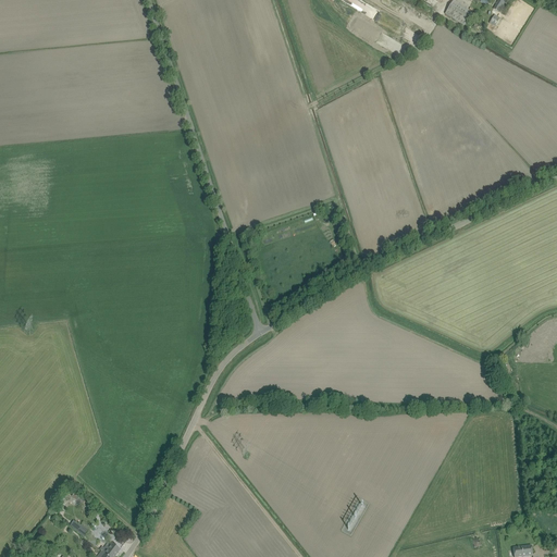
[(498,0),(493,9),(499,13),(507,0),(498,0)]
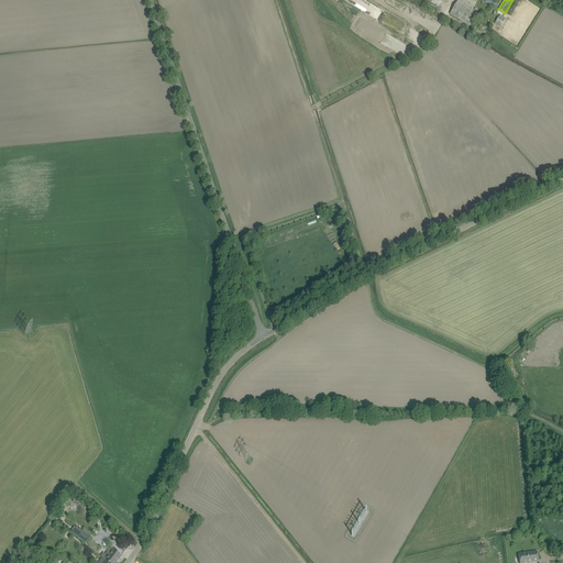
[(450,14),(468,26),(477,13),(459,1),(450,14)]
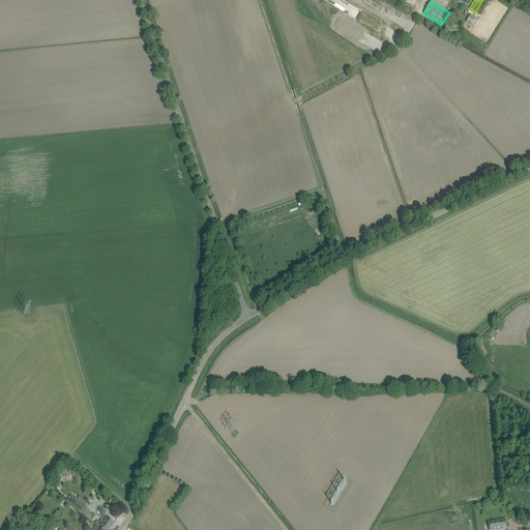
[(402,16),(396,17),(395,11),(391,13),(393,18),(395,18),(396,24),(404,22),(402,16)]
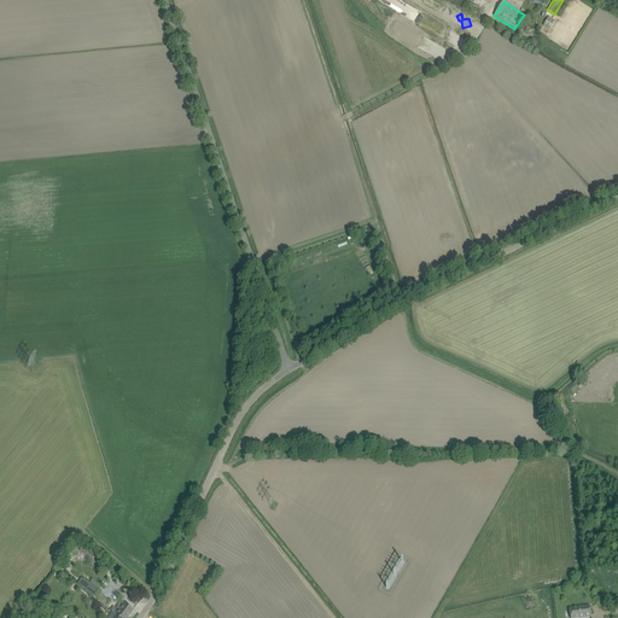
[(86,555),(93,563),(98,557),(83,546),(82,548),(87,553),(86,555)]
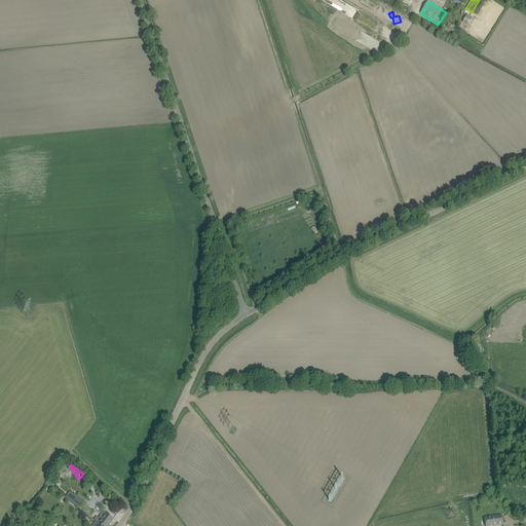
[(83,503),(84,502),(71,493),(67,498),(90,516),(94,512),(83,503)]
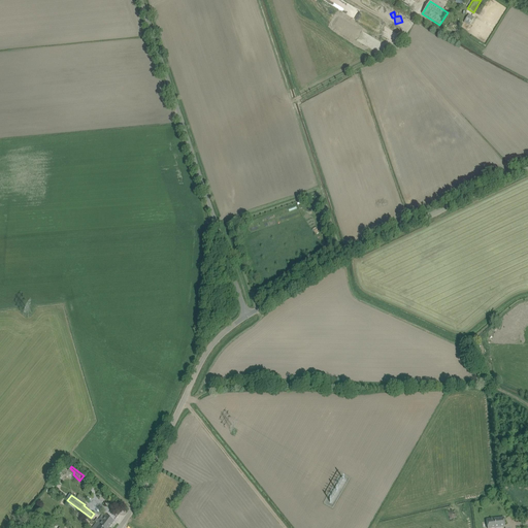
[(454,510),(447,512),(449,520),(456,518),(454,510)]
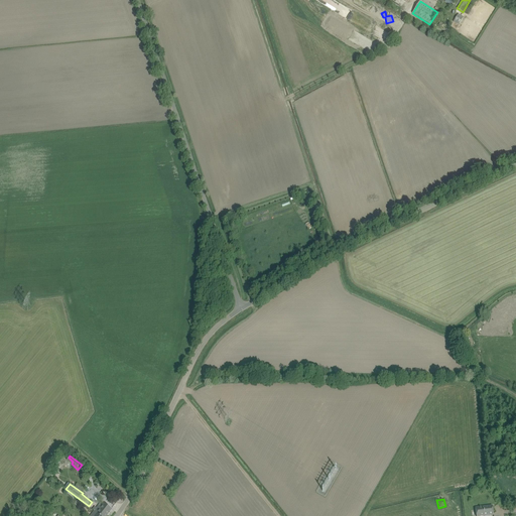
[(92,509),(94,510),(101,515),(106,515),(112,509),(105,504),(103,507),(99,504),(96,507),(95,506),(92,509)]
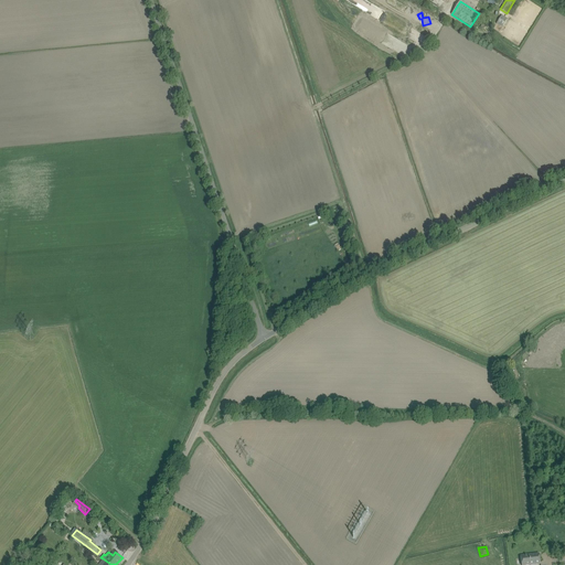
[(536,564),(541,564),(539,554),(520,556),(521,564),(530,564),(531,564),(536,564)]
